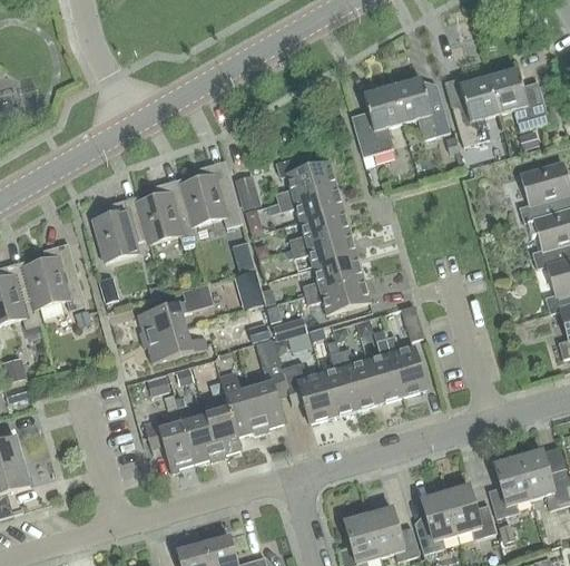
[(488,77),(498,114),(512,109),(519,130),(548,123),(537,81),(521,86),(517,69),(488,77)]
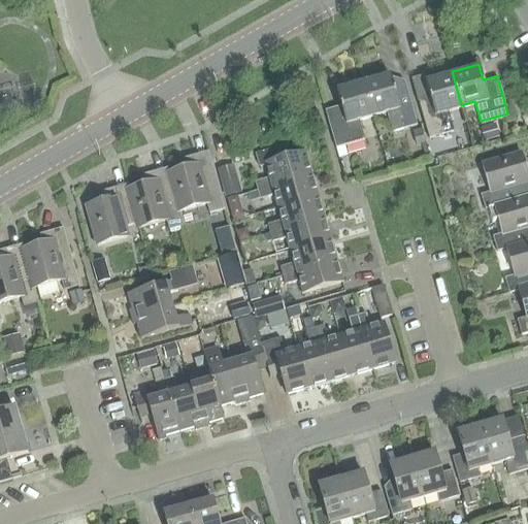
[(447,109),(461,105),(452,71),(425,79),(429,95),(418,98),(428,136),(453,129),(447,109)]
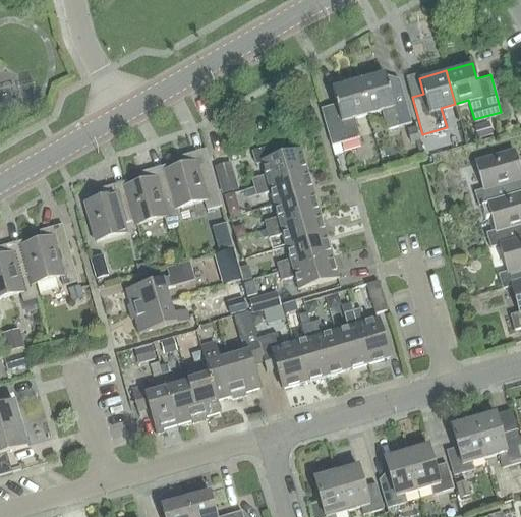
[(357,79),(367,112),(381,109),(386,127),(410,121),(400,83),(389,88),(384,71),(357,79)]
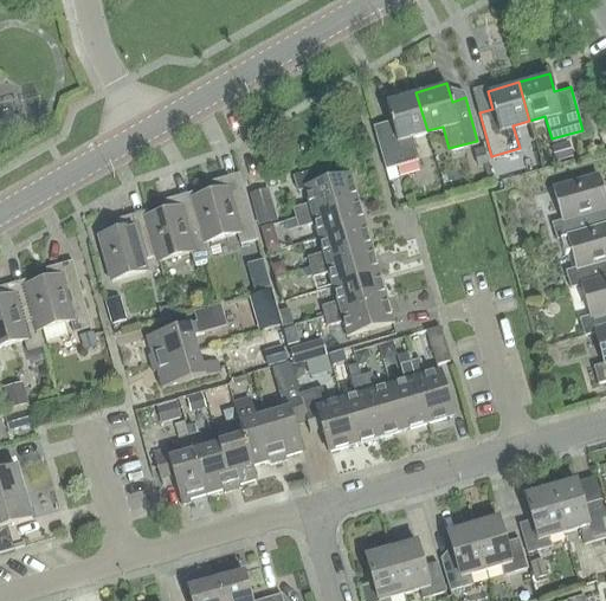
[(372,124),(385,167),(386,167),(389,166),(394,163),(417,157),(411,135),(427,130),(416,92),(385,101),(389,118),(372,124)]
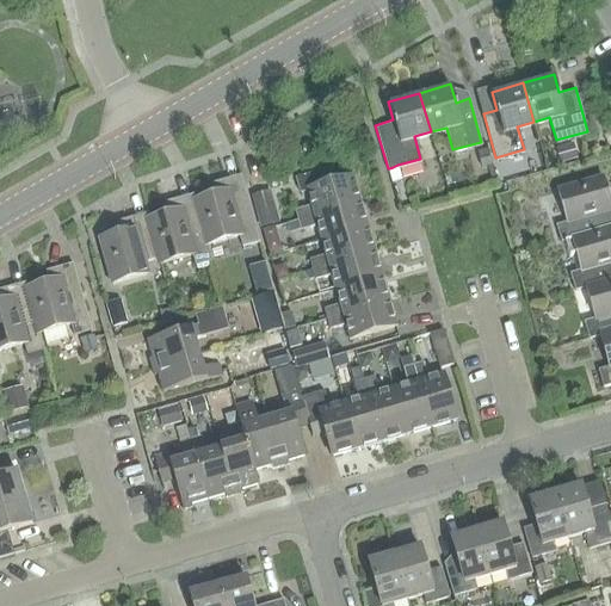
[(476,149),(480,162),(491,160),(487,146),(476,149)]
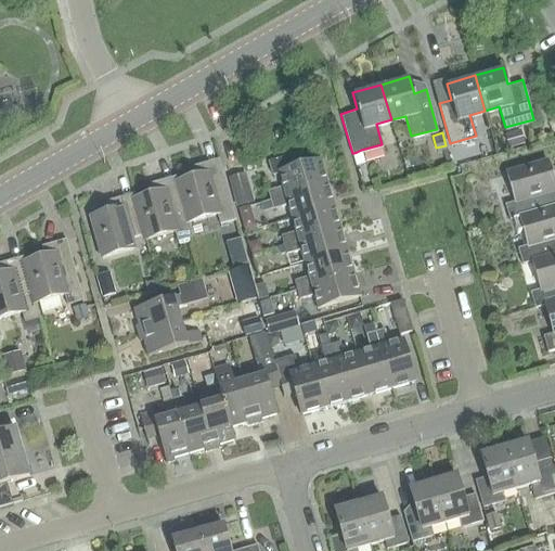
[(320,157),(306,162),(301,149),(268,158),(272,174),(278,173),(281,184),(267,188),(270,197),(327,180),(320,157)]
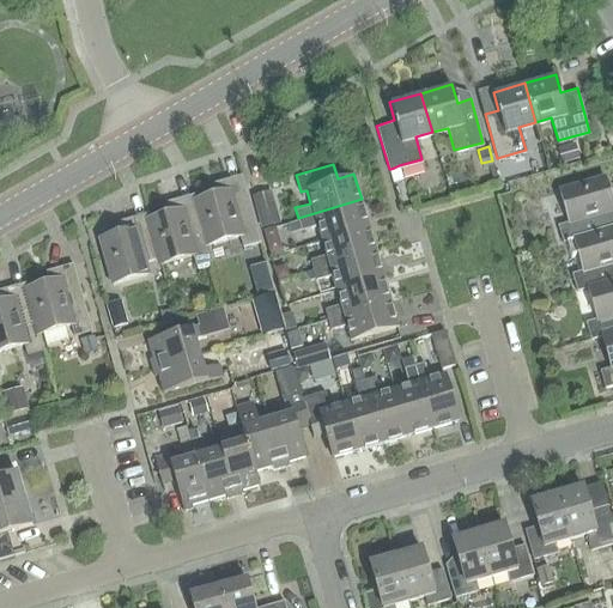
[(394,168),(390,169),(394,180),(402,176),(399,165),(394,168)]
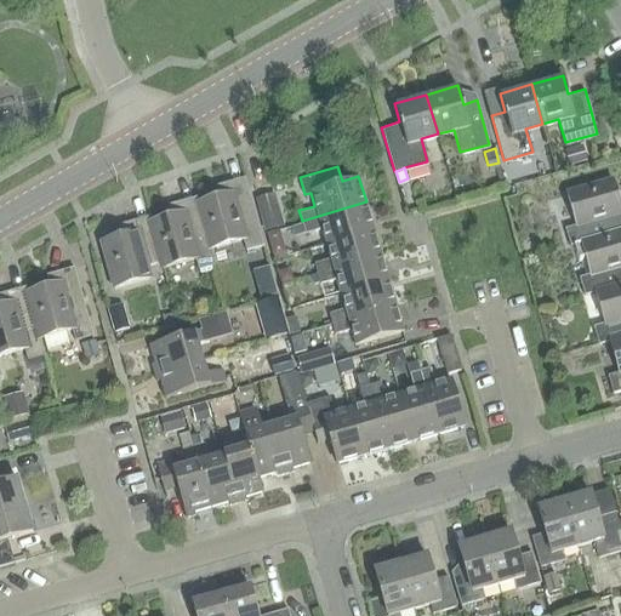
[(210,246),(211,246),(243,237),(245,247),(263,243),(244,175),(216,183),(218,194),(198,200),(210,246)]
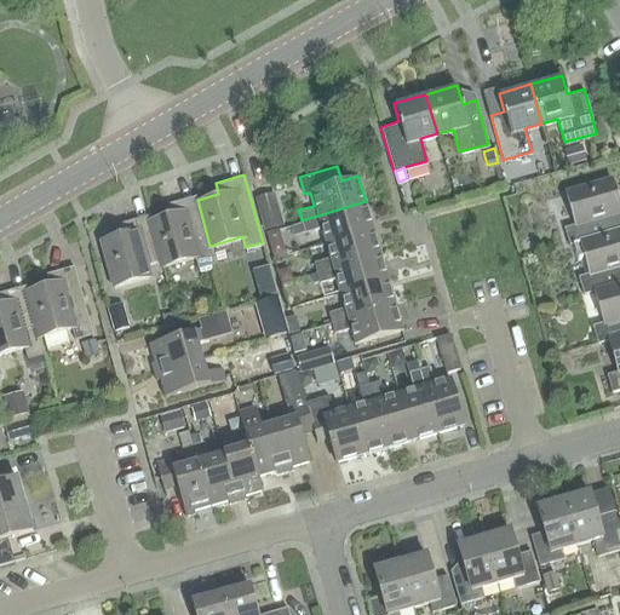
[(580,240),(579,239),(619,226),(619,197),(616,199),(610,177),(566,189),(574,223),(563,225),(568,243),(580,240)]
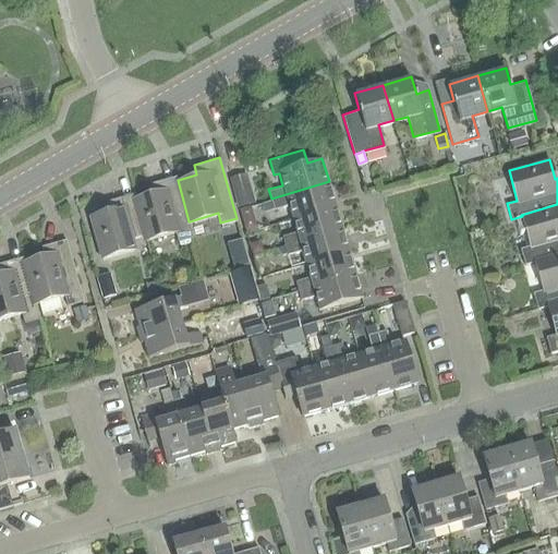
[(255,200),(246,170),(229,176),(237,204),(255,200)]
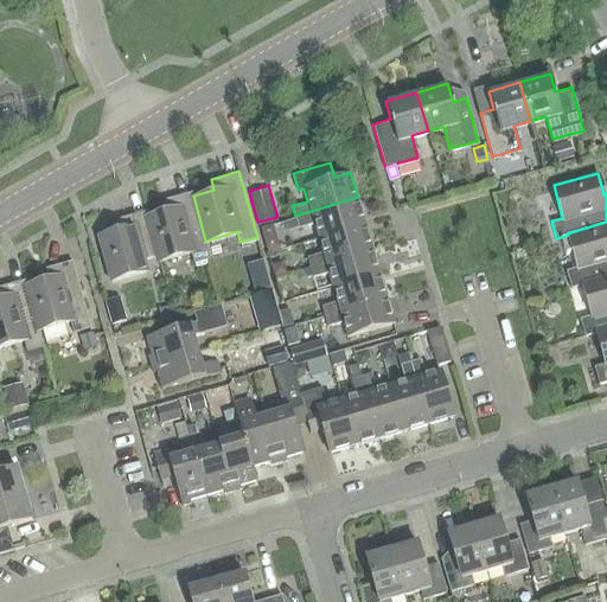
[(167,209),(147,215),(146,215),(161,270),(163,270),(159,258),(190,250),(193,261),(210,256),(206,241),(205,241),(193,196),(192,190),(165,198),(167,209)]
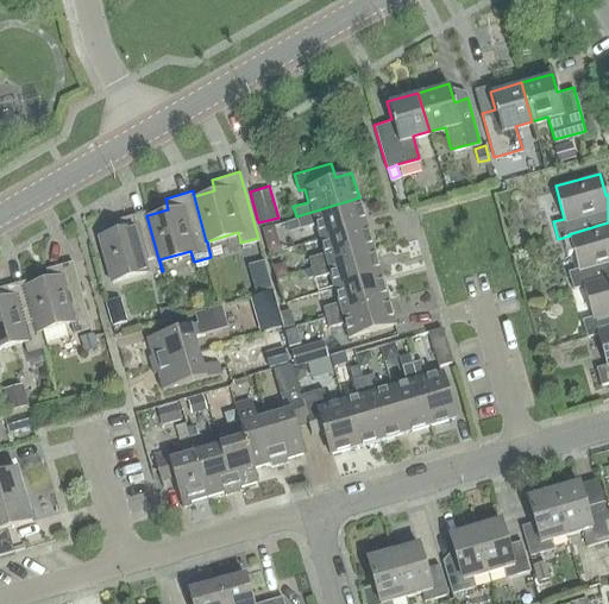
[(315,221),(320,236),(366,222),(359,197),(296,216),(299,226),(315,221)]
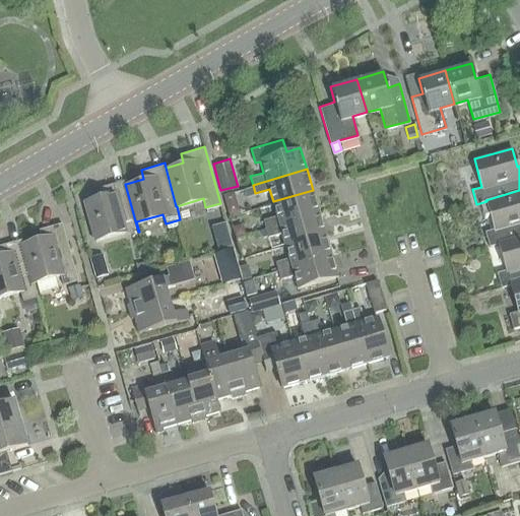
[(138,232),(125,184),(126,184),(125,179),(101,186),(104,195),(84,200),(95,239),(124,231),(121,220),(134,217),(138,232)]
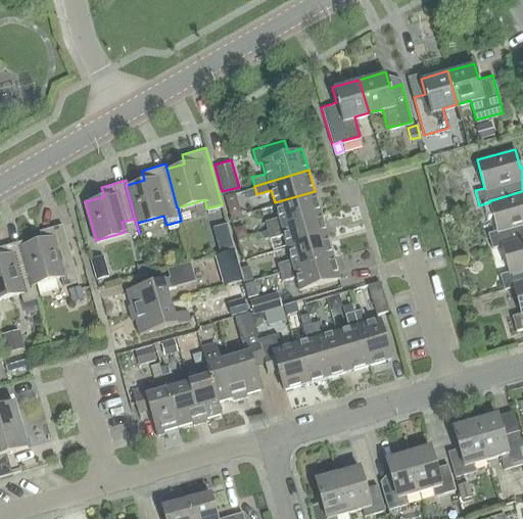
[(235,191),(224,194),(227,205),(238,202),(235,191)]
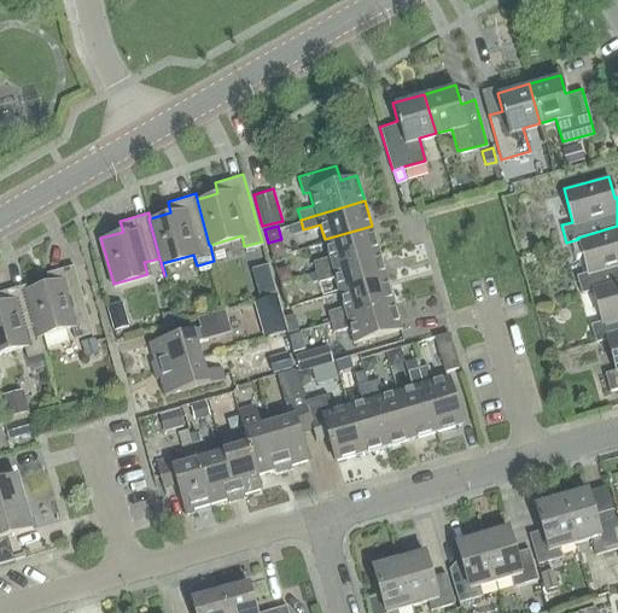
[(312,260),(315,269),(379,251),(372,226),(325,239),(328,255),(312,260)]
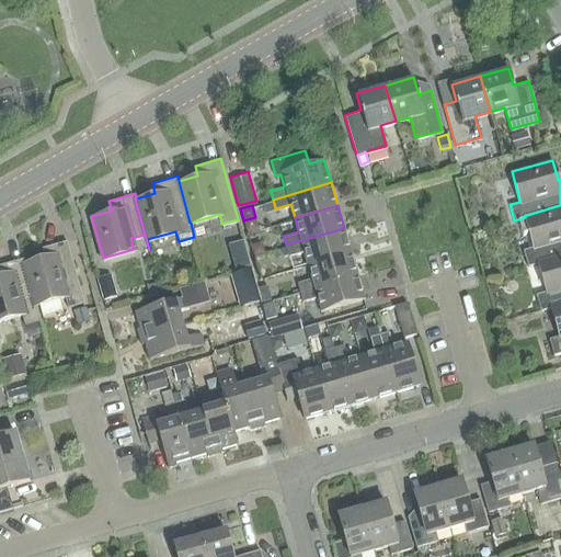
[(560,205),(524,216),(525,217),(533,246),(523,249),(527,264),(537,261),(560,253),(560,205)]
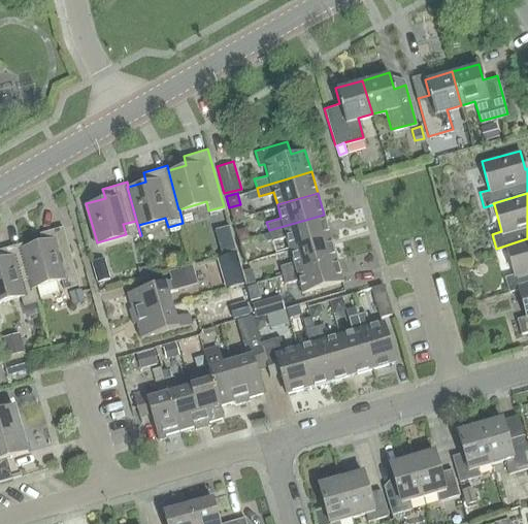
[(286,235),(290,248),(330,236),(324,215),(269,230),(269,231),(271,238),(271,239),(286,235)]
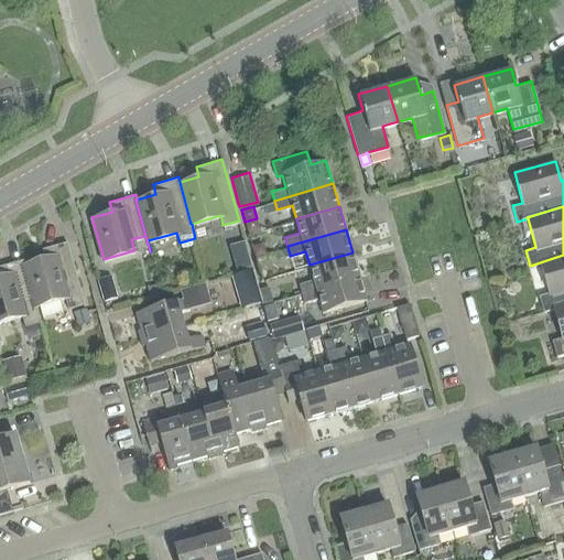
[(35,305),(39,304),(42,316),(63,310),(60,299),(65,297),(67,308),(84,302),(66,240),(41,248),(44,258),(24,264),(35,305)]
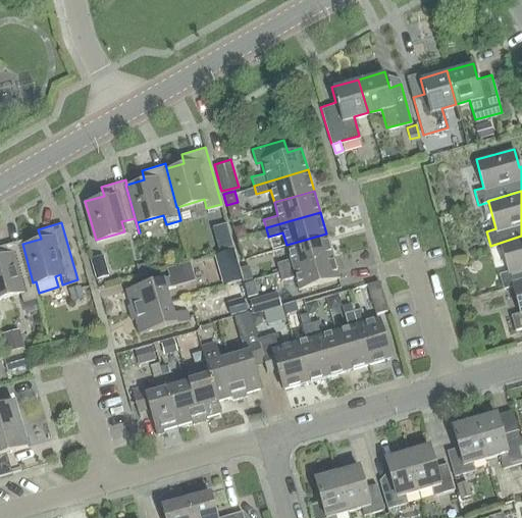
[(236,236),(245,232),(242,223),(233,226),(236,236)]
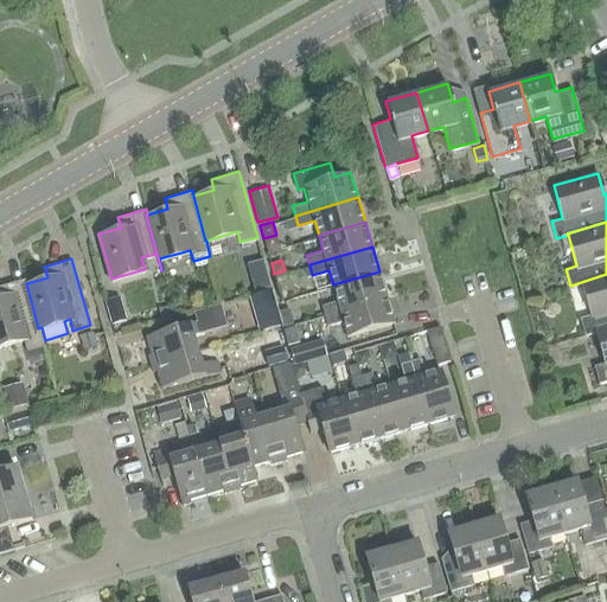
[(300,268),(306,275),(312,274),(310,266),(300,268)]
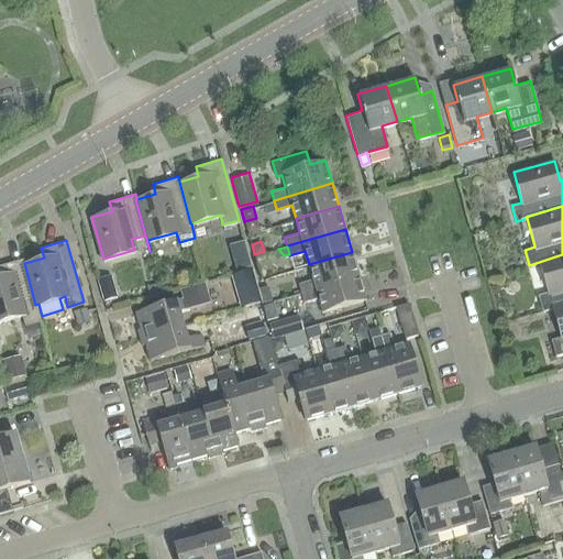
[(297,282),(300,292),(359,274),(352,252),(309,264),(312,277),(297,282)]
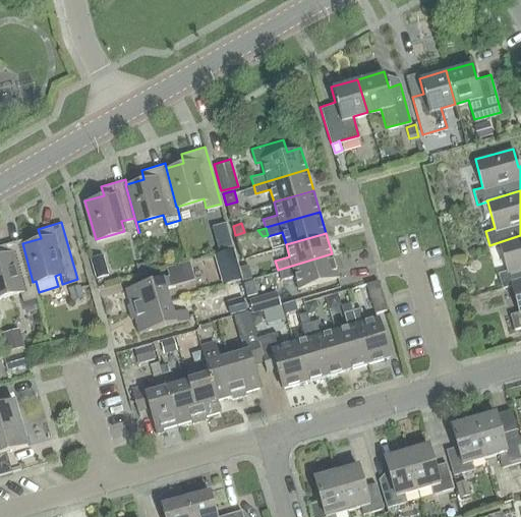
[(520,235),(499,242),(507,270),(498,272),(502,287),(511,284),(511,283),(520,280),(520,235)]
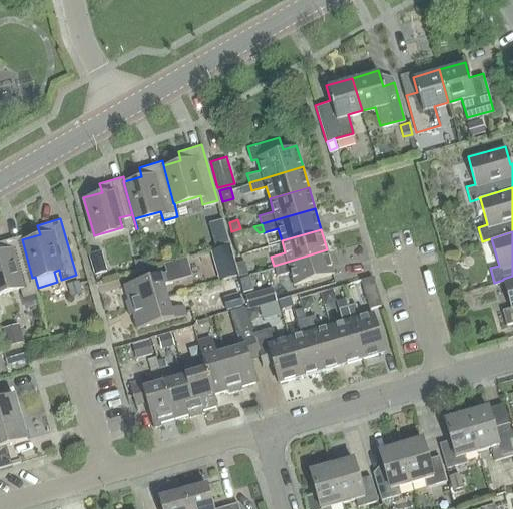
[(36,291),(32,278),(22,239),(21,234),(0,240),(0,248),(0,250),(0,291),(19,286),(22,295),(36,291)]
